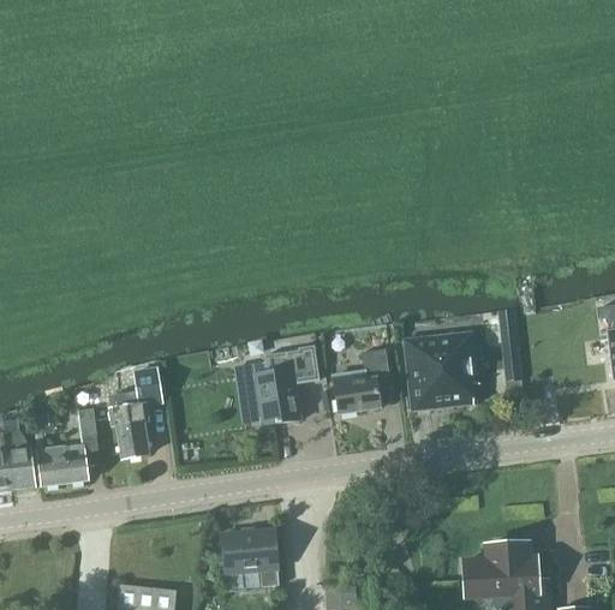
[(614,304),(596,306),(599,332),(607,330),(611,378),(614,377),(614,304)]
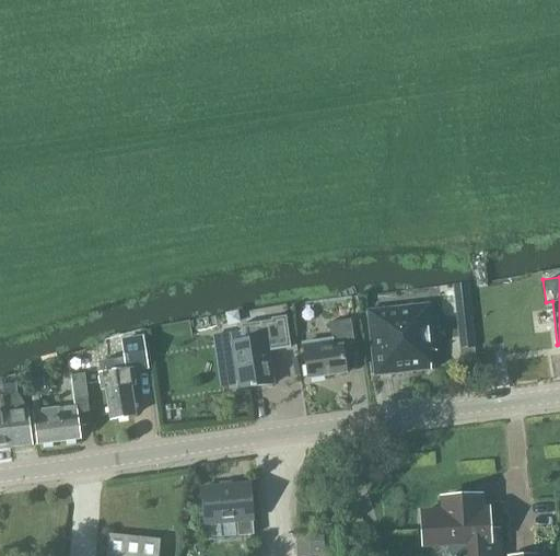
[(429,347),(435,347),(430,302),(368,309),(373,371),(431,366),(429,347)]
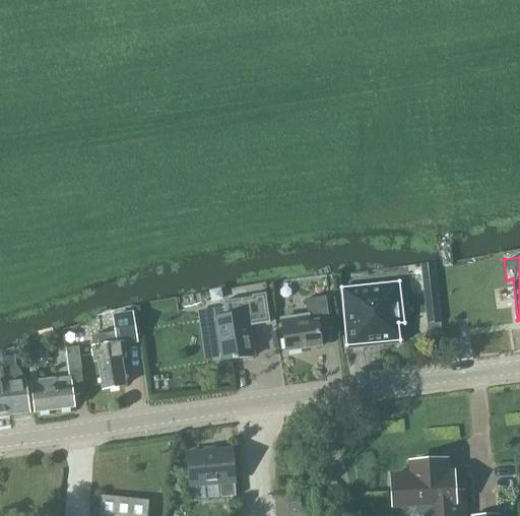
[(224,312),(214,313),(220,359),(253,353),(249,322),(269,319),(265,291),(252,292),(252,294),(222,298),(224,312)]
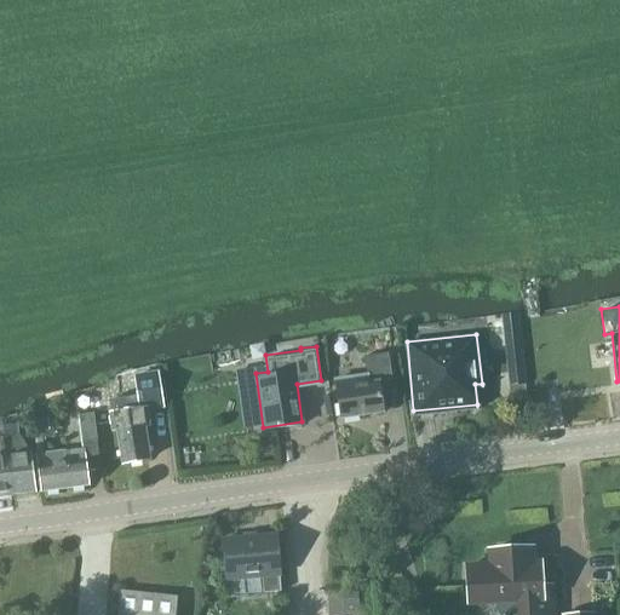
[(367,374),(336,379),(340,417),(384,409),(380,381),(394,379),(389,351),(365,355),(367,374)]
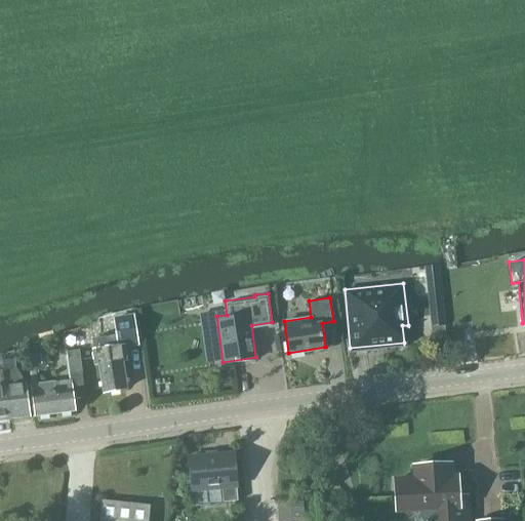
[(113,315),(116,333),(92,336),(95,362),(101,362),(105,391),(125,389),(121,359),(125,359),(123,345),(138,343),(133,312),(113,315)]
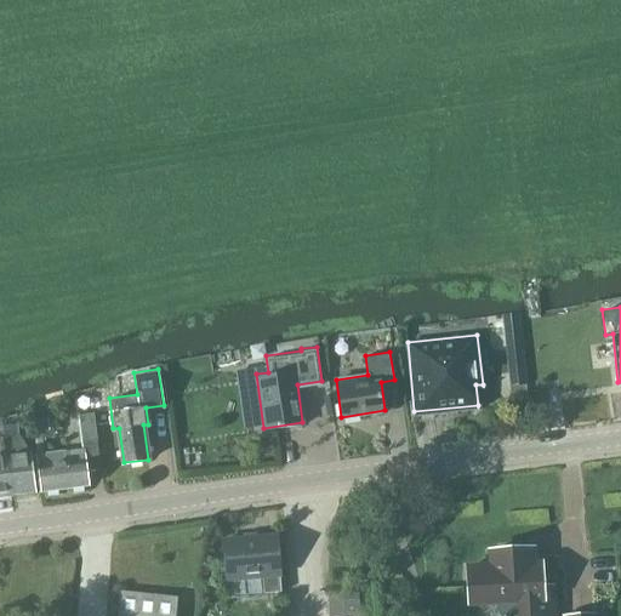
[(50,405),(32,408),(38,452),(43,490),(89,484),(86,468),(84,448),(45,451),(43,437),(47,435),(45,417),(52,416),(50,405)]
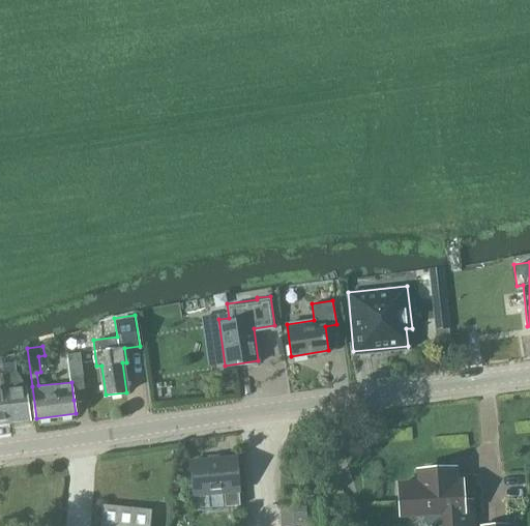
[(81,351),(68,353),(69,361),(71,376),(84,375),(81,351)]
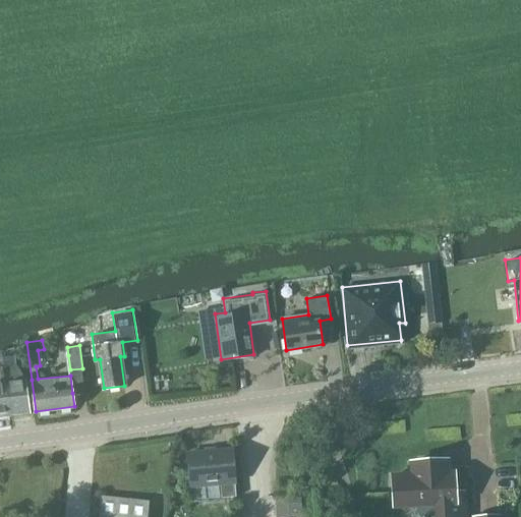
[(16,364),(3,365),(9,414),(29,412),(24,380),(19,381),(16,364)]
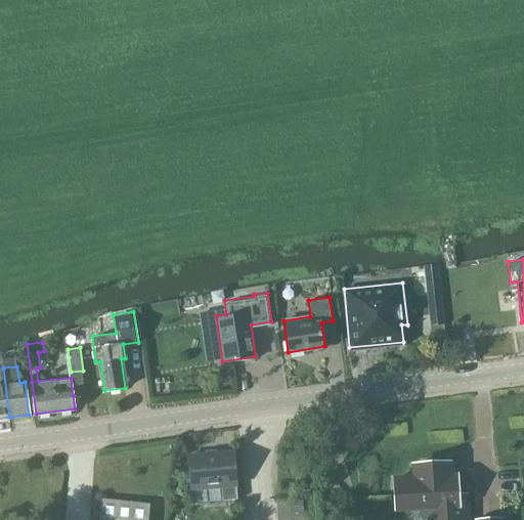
[(0,418),(9,417),(3,367),(0,367),(0,418)]
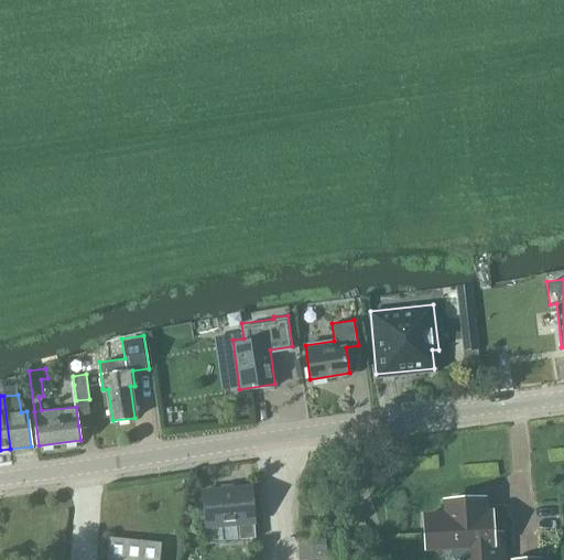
[(255,520),(256,521),(252,485),(204,488),(206,525),(239,521),(241,538),(256,538),(255,520)]
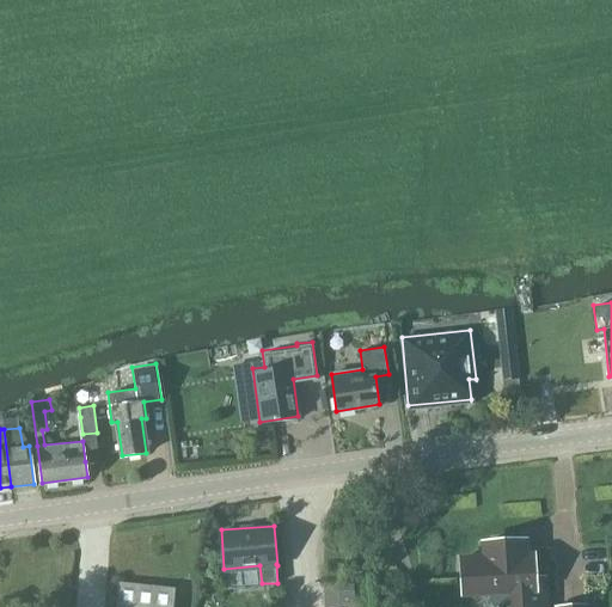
[(588,606),(588,602),(556,604),(556,606),(546,606),(544,576),(526,553),(526,547),(524,547),(524,549),(521,549),(515,543),(515,540),(516,540),(516,539),(513,539),(507,539),(505,537),(493,537),(490,540),(483,541),(484,556),(461,557),(464,593),(489,592),(489,596),(491,601),(495,605),(493,606),(588,606)]
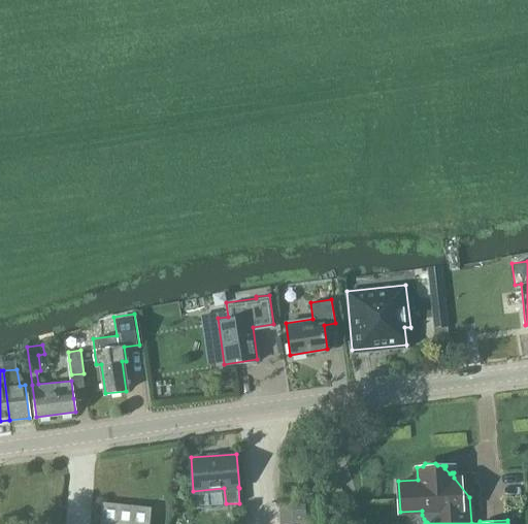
[(103,502),(100,523),(150,523),(153,508),(103,502)]
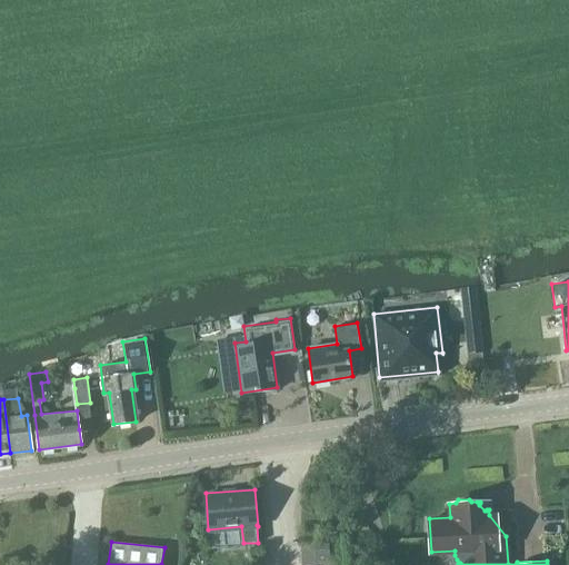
[(328,542),(316,542),(316,553),(328,553),(328,542)]
